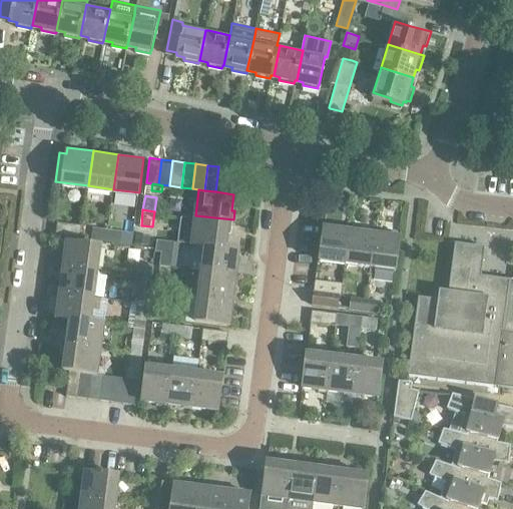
[(231,229),(233,219),(195,215),(195,216),(180,215),(177,239),(191,240),(205,242),(205,241),(226,244),(227,244),(228,229),(231,229)]
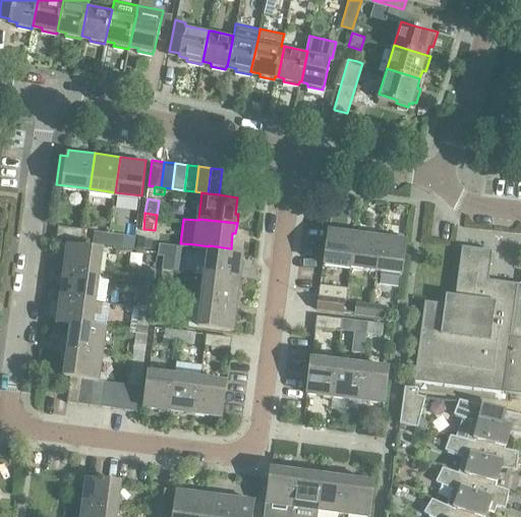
[(58,223),(57,235),(82,238),(84,226),(58,223)]
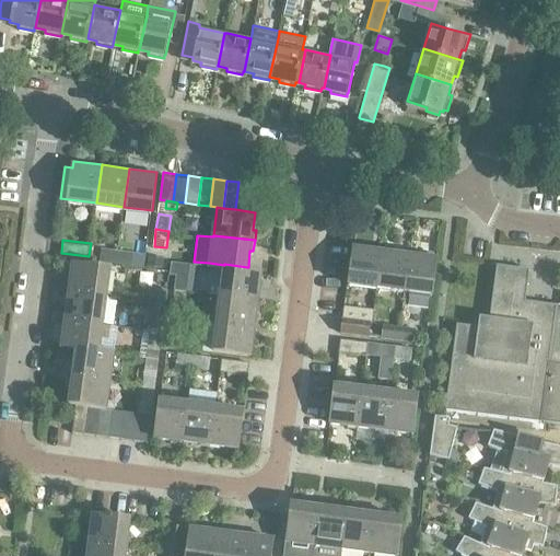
[(353,244),(349,282),(376,286),(382,247),(353,244)]
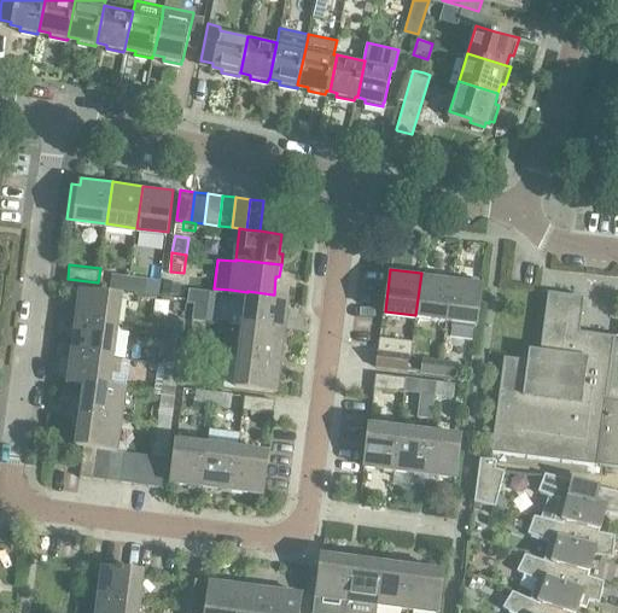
[(112,285),(128,287),(130,275),(114,273),(112,285)]
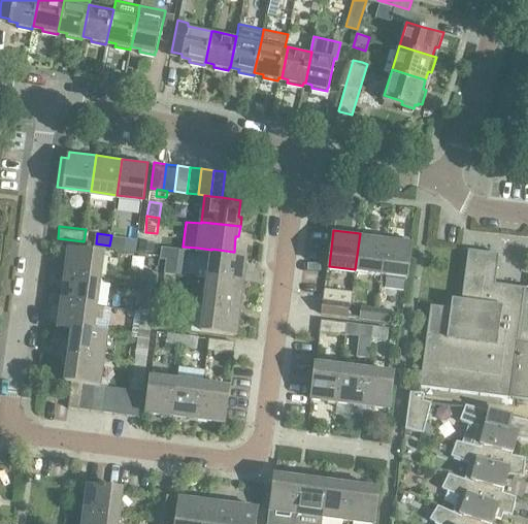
[(355,269),(381,272),(386,237),(360,233),(355,269)]
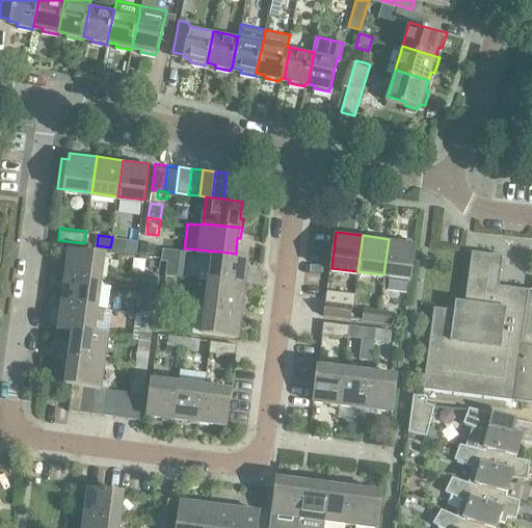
[(126,239),(112,237),(110,247),(125,248),(126,239)]
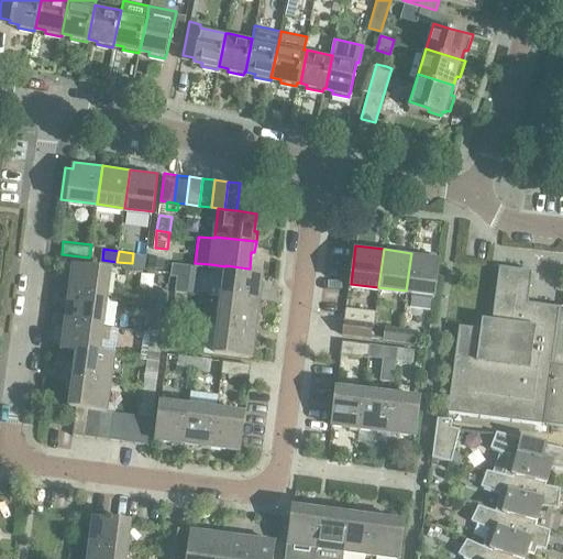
[(439,256),(411,253),(406,291),(434,295),(439,256)]
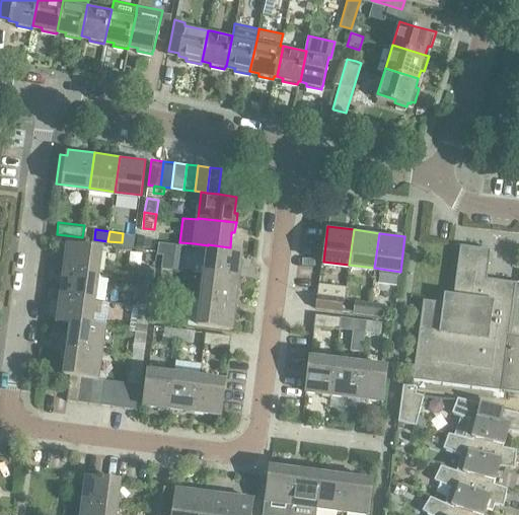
[(136,244),(151,246),(153,237),(137,234),(136,244)]
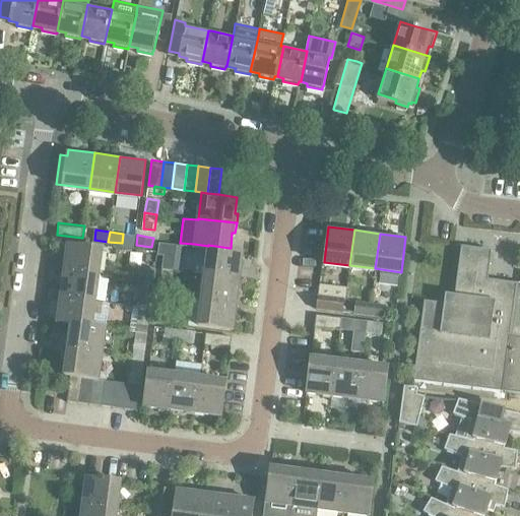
[(68,242),(64,268),(100,273),(104,247),(68,242)]
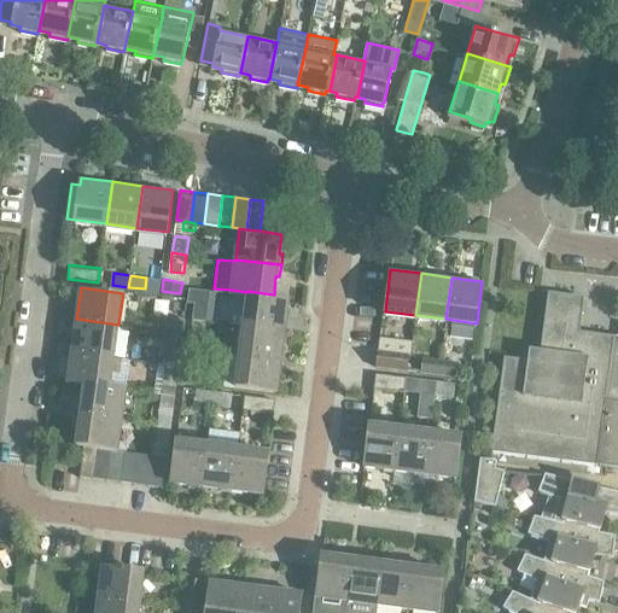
[(596,463),(598,462),(616,334),(579,330),(584,295),(548,290),(540,348),(529,346),(528,358),(503,355),(491,450),(596,463)]
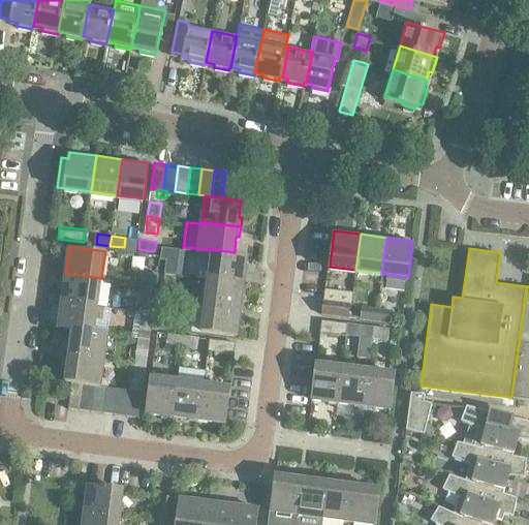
[(248,253),(235,252),(234,252),(212,249),(212,250),(209,276),(245,280),(248,253)]
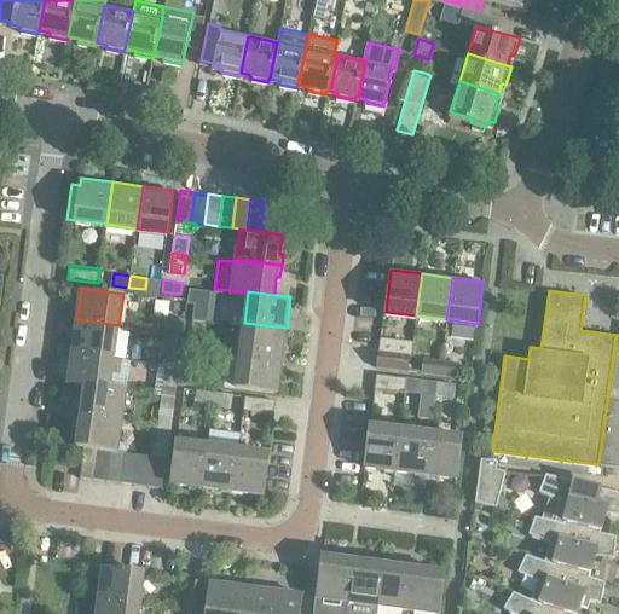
[(210,303),(196,301),(194,318),(208,320),(210,303)]
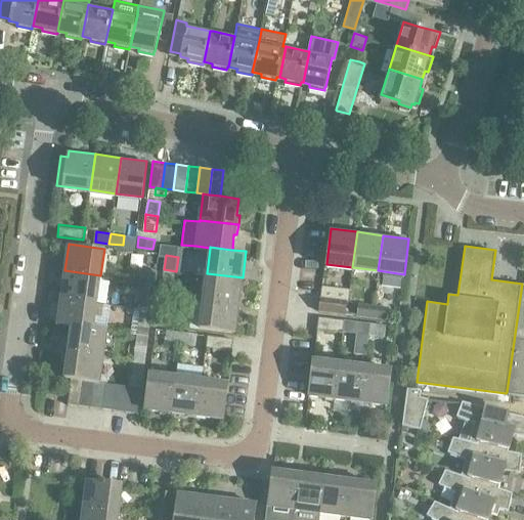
[(145,267),(143,283),(157,284),(158,269),(145,267)]
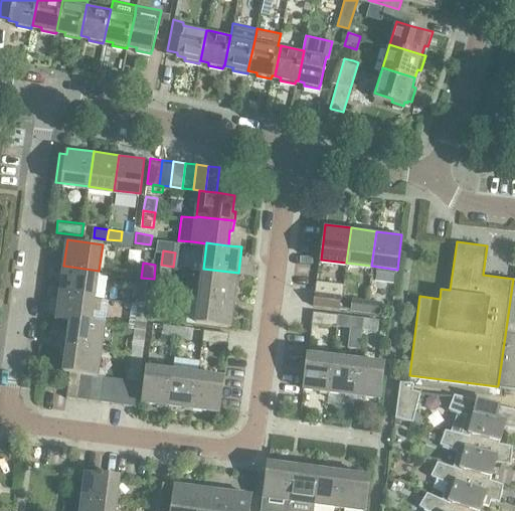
[(63,266),(60,291),(96,296),(99,271),(63,266)]
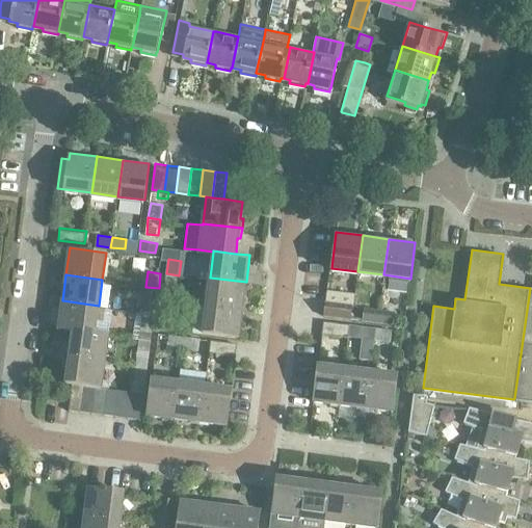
[(210,278),(207,302),(243,308),(246,282),(210,278)]
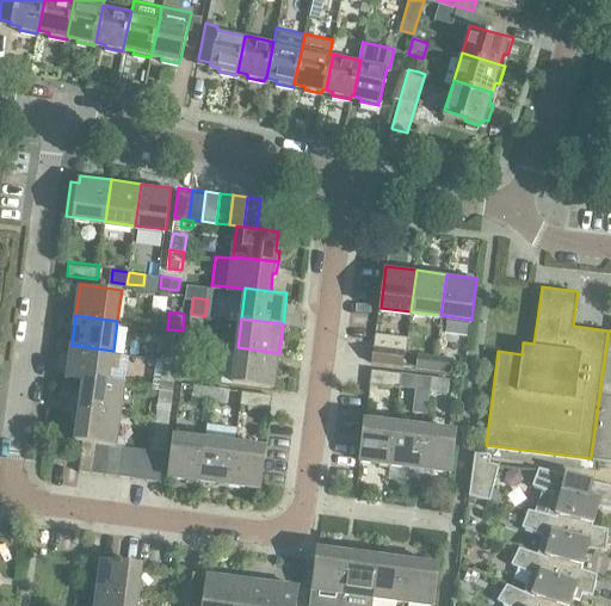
[(189,327),(186,345),(202,347),(203,329),(189,327)]
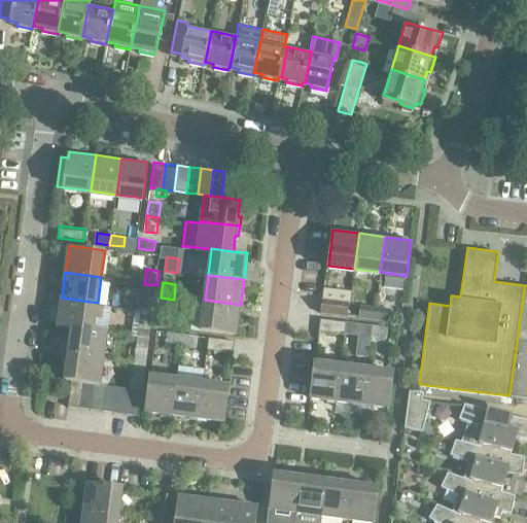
[(155,302),(157,285),(144,284),(142,301),(155,302)]
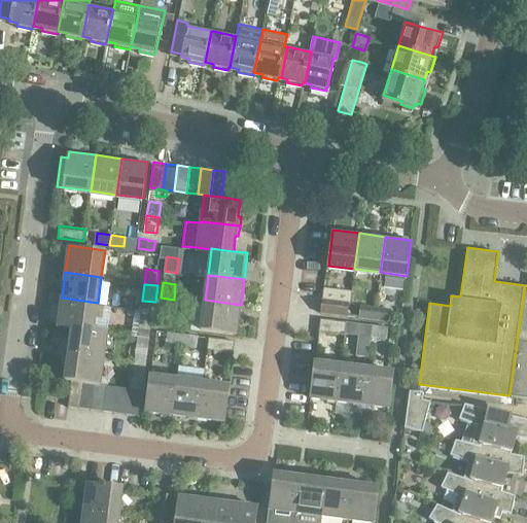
[(526,285),(525,285),(510,394),(526,396),(526,285)]
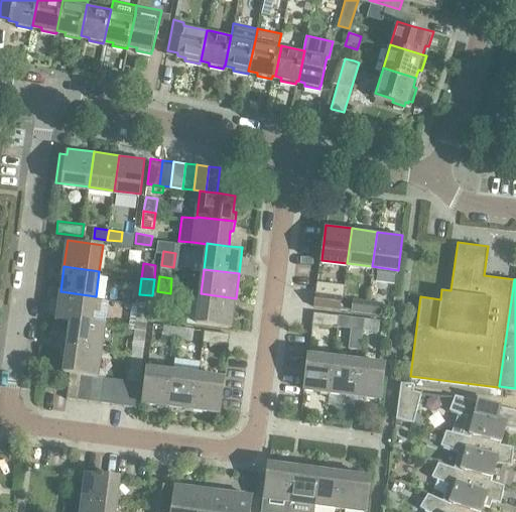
[(315,290),(314,302),(340,305),(342,293),(315,290)]
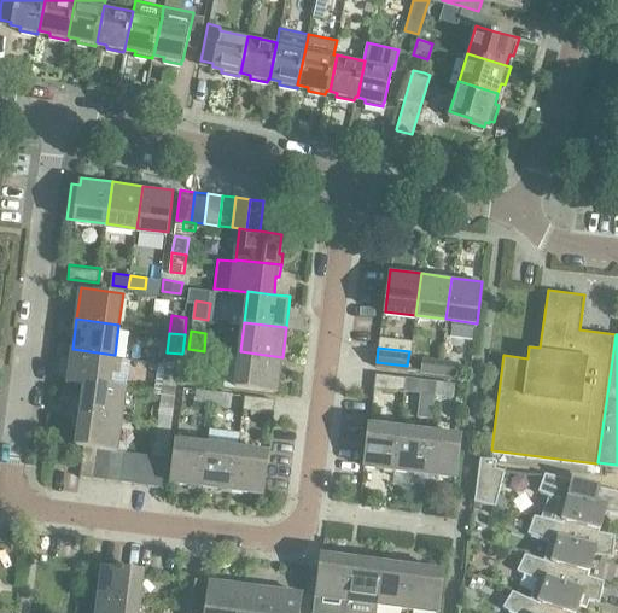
[(111,384),(115,355),(73,349),(69,380),(85,381),(111,385),(111,384)]
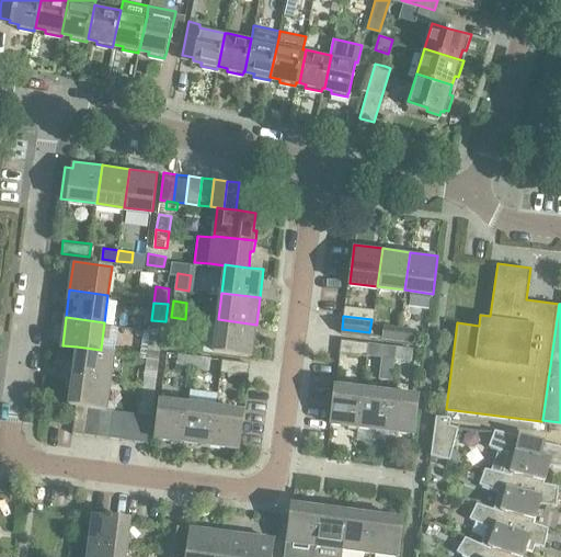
[(183,334),(185,319),(171,317),(170,333),(183,334)]
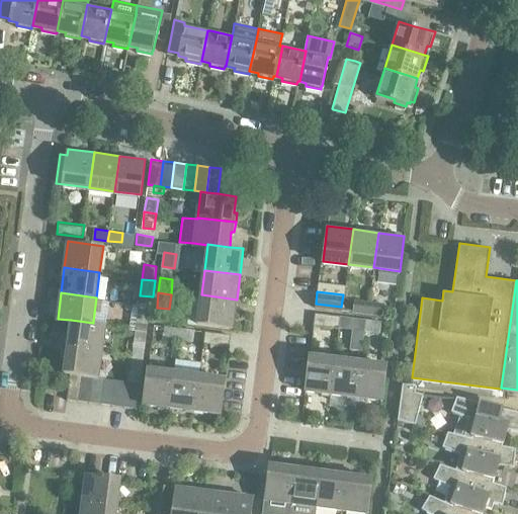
[(233,325),(237,300),(201,294),(201,295),(191,294),(188,320),(233,325)]
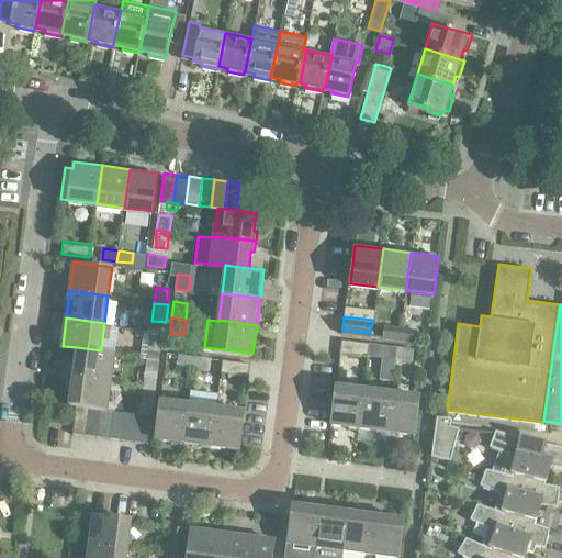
[(383,335),(400,337),(402,324),(384,322),(383,335)]
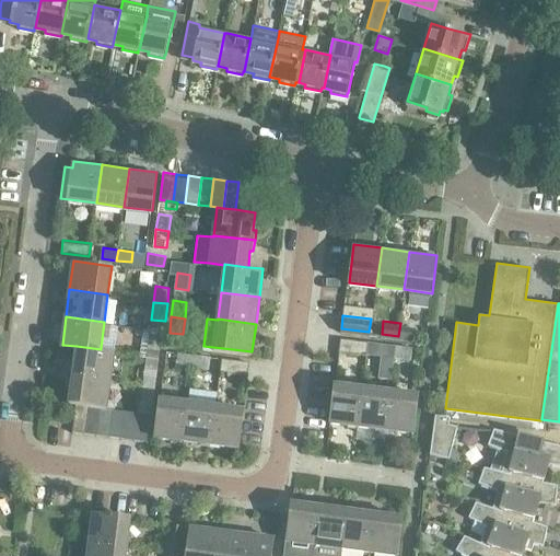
[(400,323),(398,336),(413,338),(415,324),(400,323)]
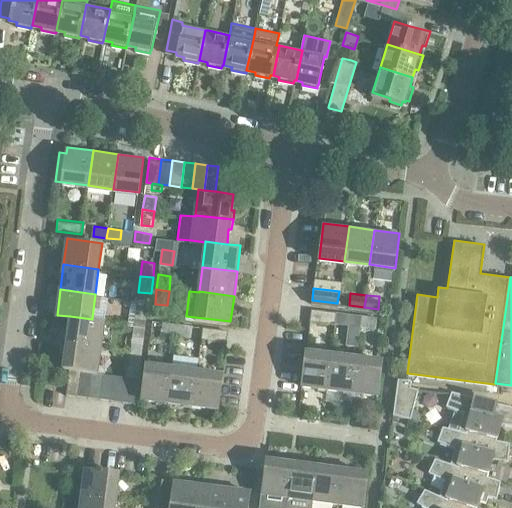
[(149,302),(137,301),(135,325),(146,326),(149,302)]
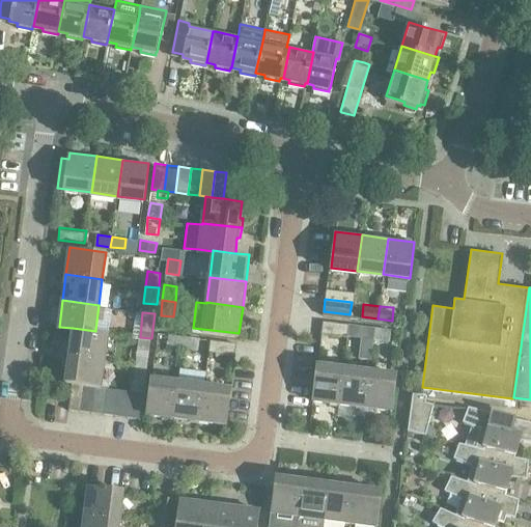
[(323,319),(322,331),(347,334),(348,322),(323,319)]
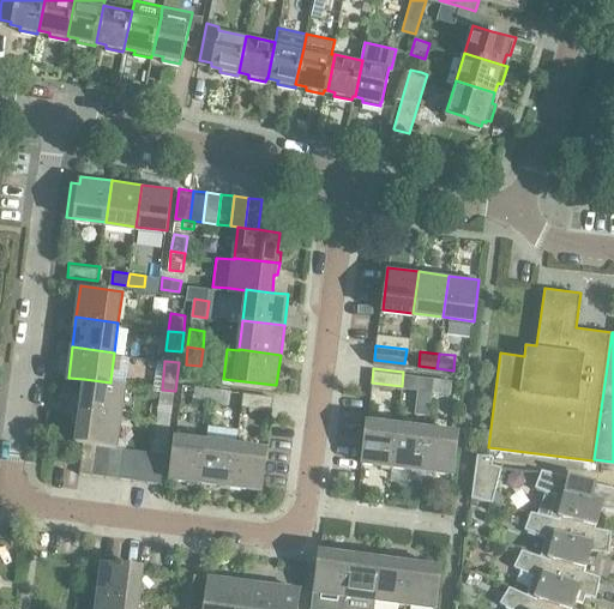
[(415,387),(432,390),(434,375),(417,373),(415,387)]
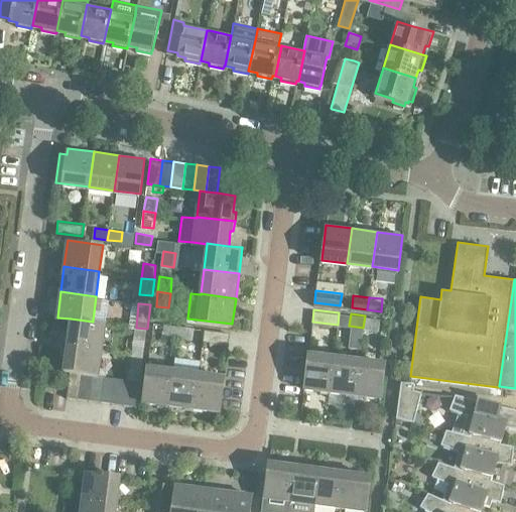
[(365,315),(363,328),(379,330),(380,317),(365,315)]
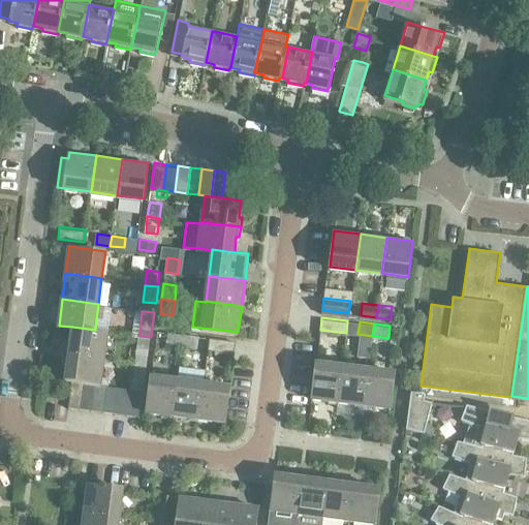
[(95,330),(72,327),(70,342),(67,342),(66,351),(105,357),(109,331),(95,329),(95,330)]
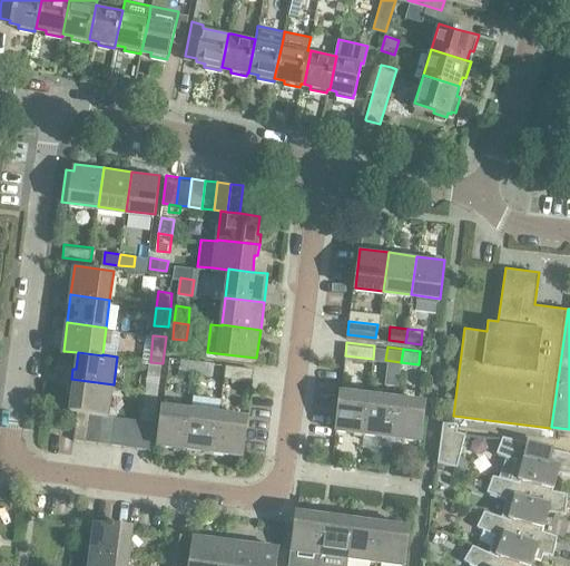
[(180,371),(196,372),(198,361),(182,359),(180,371)]
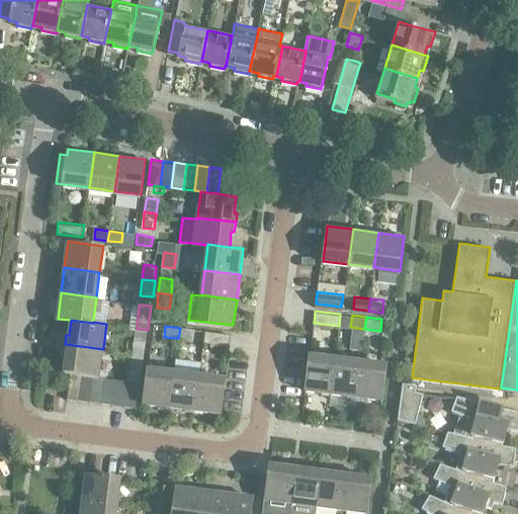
[(195,330),(180,328),(178,338),(194,340),(195,330)]
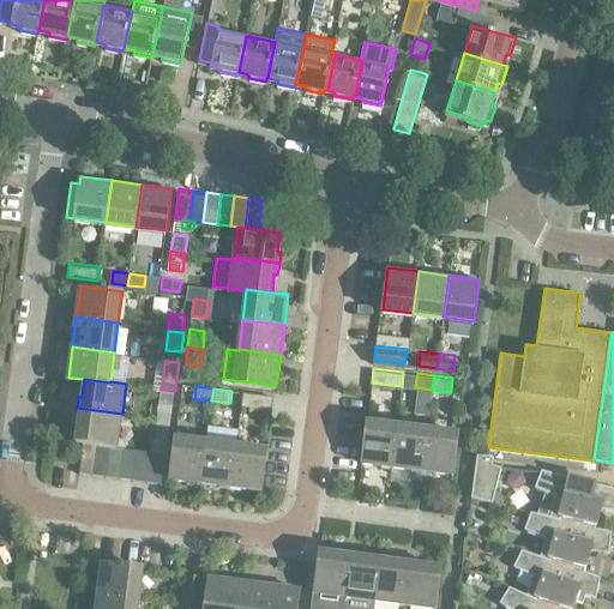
[(241,406),(271,409),(274,395),(242,390),(241,406)]
